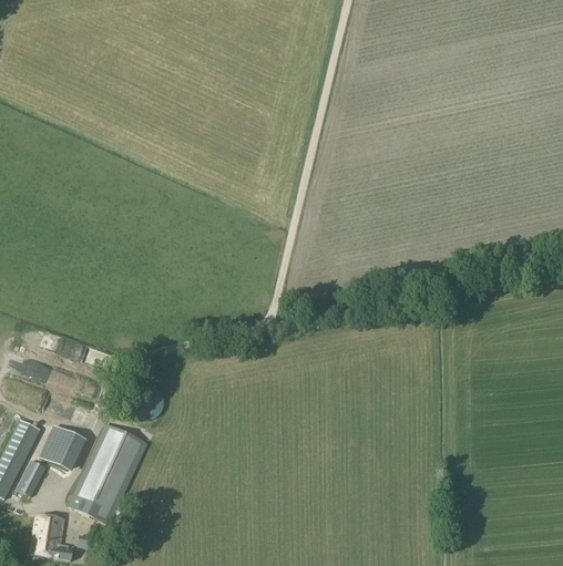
[(153,387),(152,387),(150,387),(147,387),(146,387),(145,387),(143,388),(141,389),(140,390),(137,391),(136,393),(135,395),(134,398),(133,399),(133,402),(133,403),(133,404),(133,405),(133,408),(134,410),(135,412),(136,413),(139,415),(140,417),(142,418),(145,419),(146,420),(147,420),(150,420),(153,420),(154,419),(156,419),(160,417),(161,415),(163,413),(164,412),(165,410),(165,409),(166,408),(166,405),(166,404),(166,401),(166,400),(165,397),(164,395),(163,394),(162,392),(161,391),(160,390),(159,389),(156,388),(155,388),(153,387)]
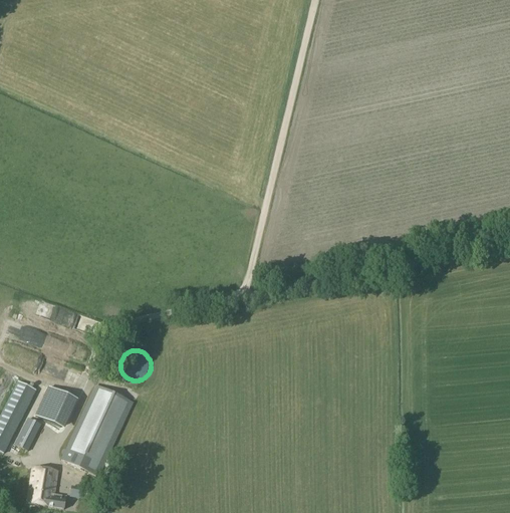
[(58,370),(63,374),(67,367),(56,361),(50,372),(55,375),(58,370)]
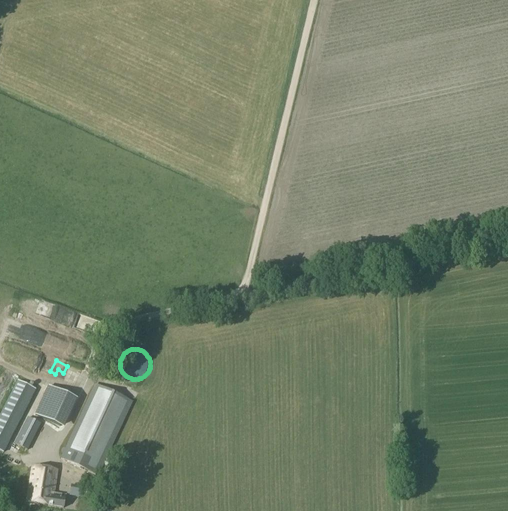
[(78,393),(87,375),(71,367),(61,385),(78,393)]
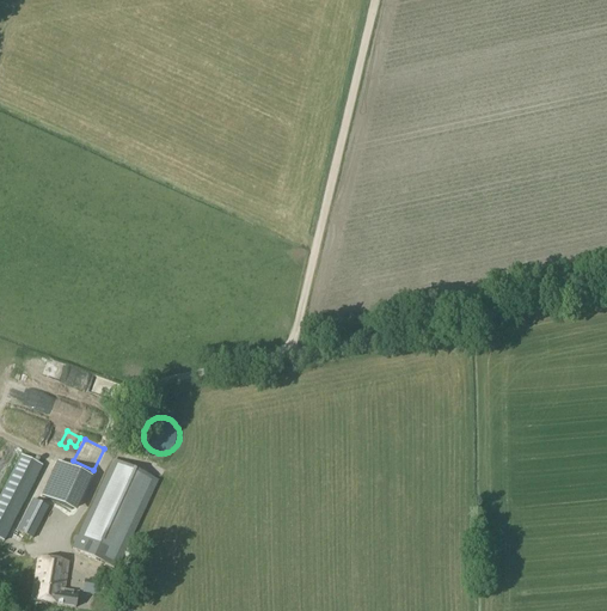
[(48,465),(25,454),(0,503),(0,536),(10,541),(30,500),(30,501),(34,502),(35,499),(31,498),(48,465)]
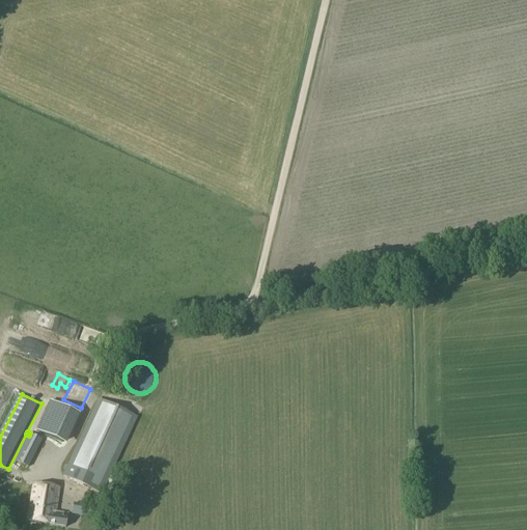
[(141,416),(103,397),(66,475),(105,493),(141,416)]
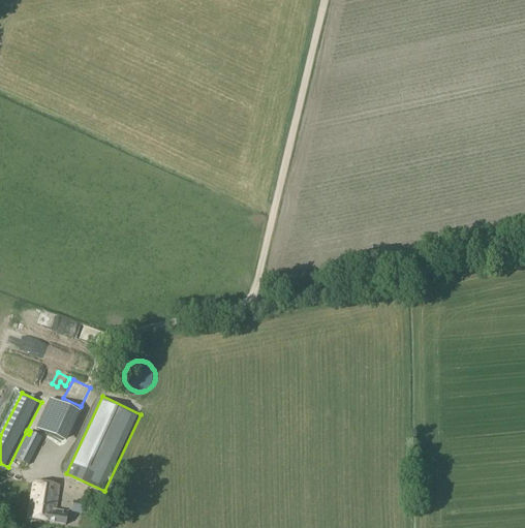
[(47,437),(33,430),(19,458),(33,465),(47,437)]
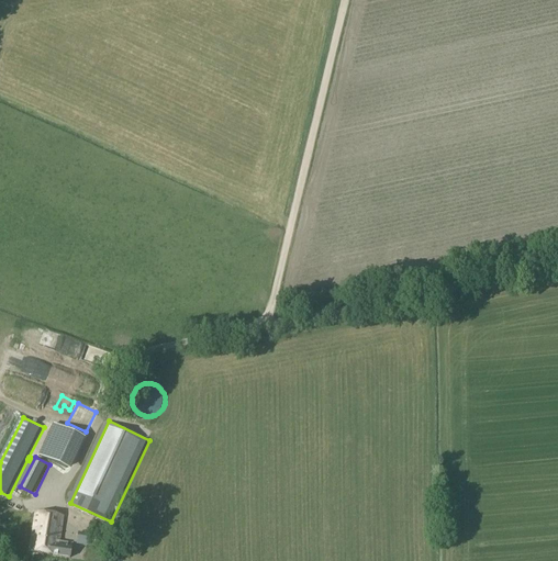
[(40,511),(34,550),(54,553),(56,553),(74,557),(76,547),(71,547),(73,541),(64,540),(67,515),(40,511)]
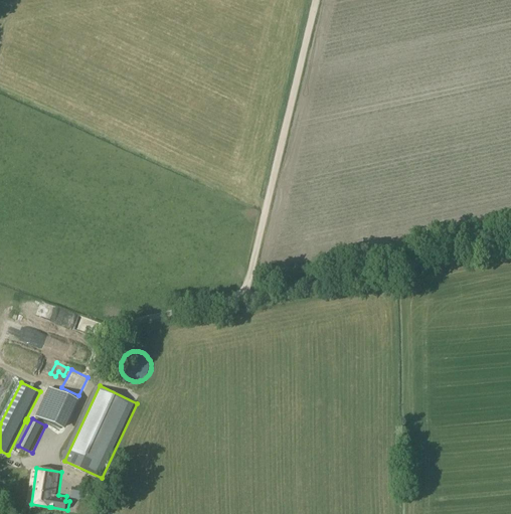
[(75,487),(73,498),(93,500),(95,490),(75,487)]
